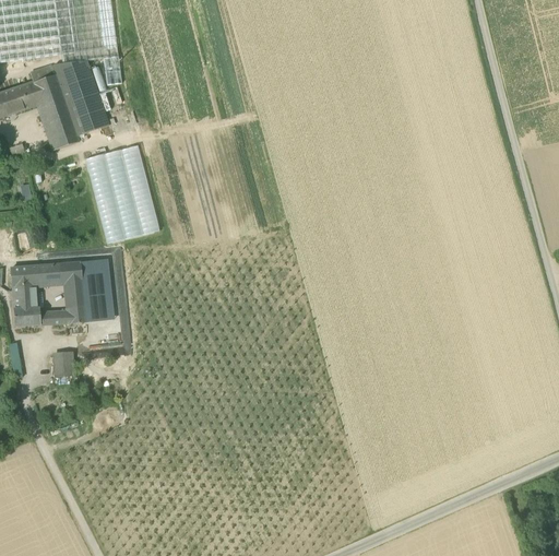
[(0,0),(0,61),(61,54),(52,0),(0,0)]
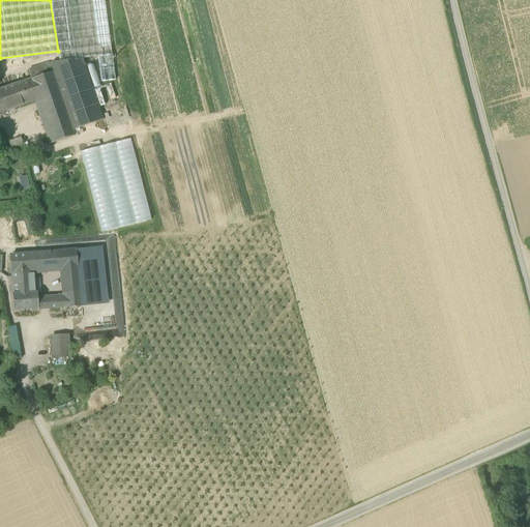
[(50,0),(58,51),(59,59),(82,56),(97,54),(112,53),(104,0),(50,0)]
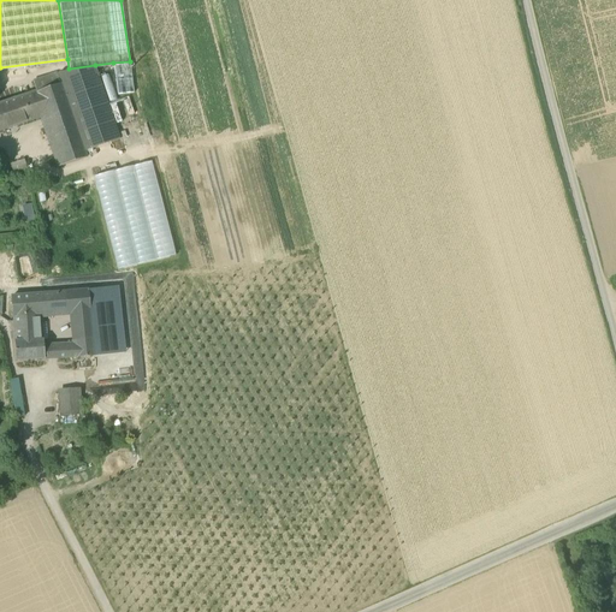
[(130,61),(113,63),(118,91),(134,90),(130,61)]
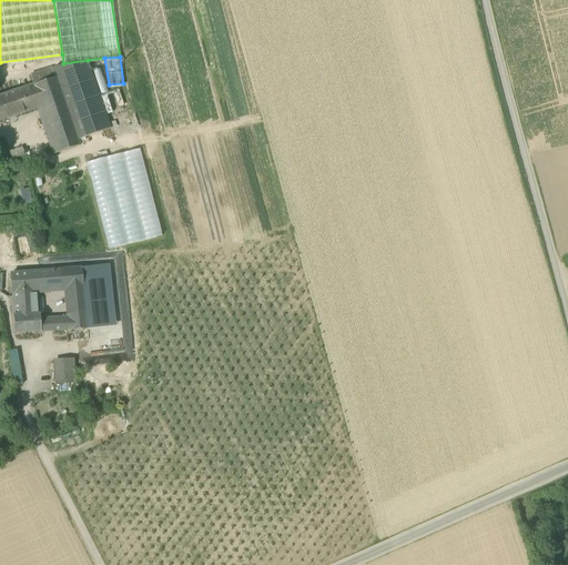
[(63,63),(53,64),(57,74),(79,137),(110,125),(88,60),(63,63)]
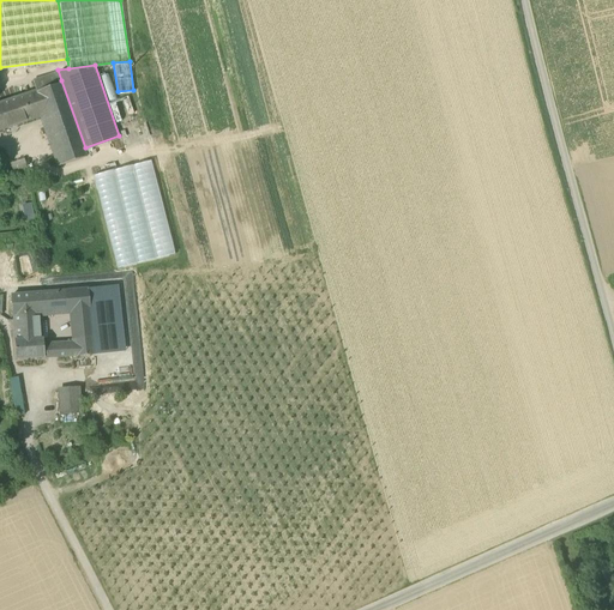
[(32,78),(36,89),(61,80),(58,70),(56,70),(32,78)]
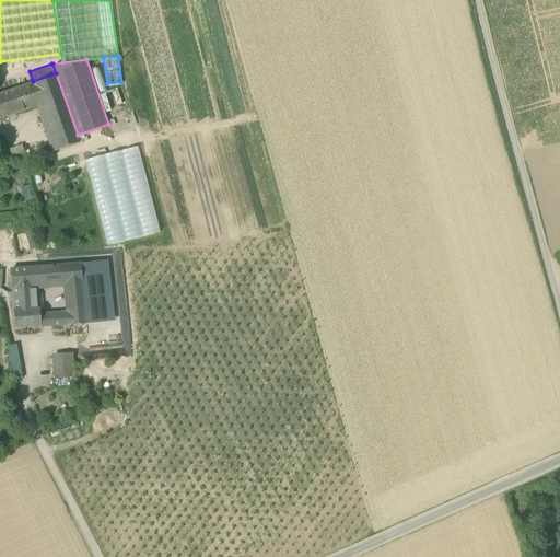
[(98,65),(91,68),(98,91),(107,88),(98,65)]
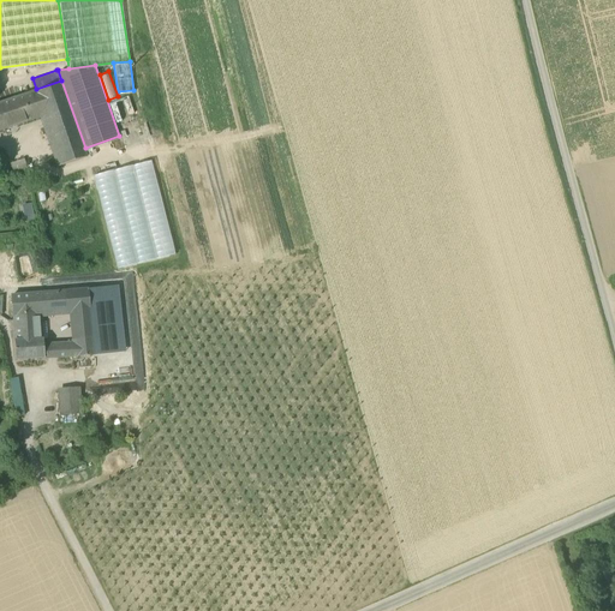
[(61,81),(36,89),(45,112),(61,162),(87,154),(85,148),(61,81)]
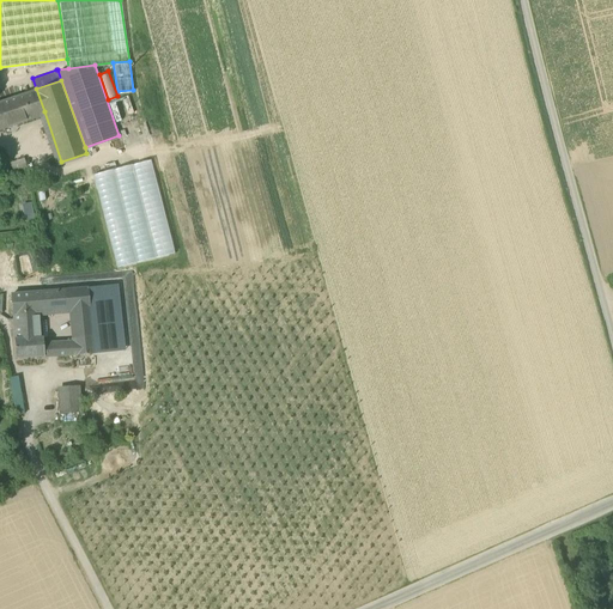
[(0,101),(0,127),(44,111),(36,89),(0,101)]
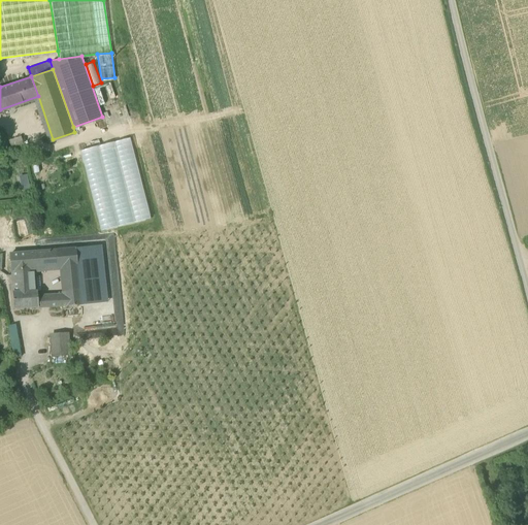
[(110,83),(105,85),(109,97),(114,95),(110,83)]
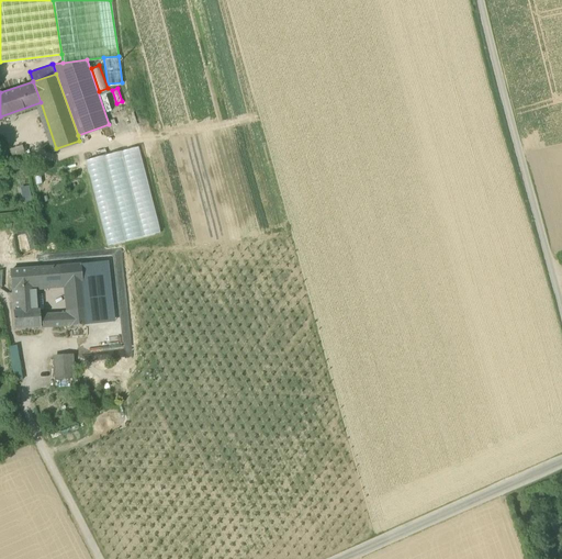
[(109,101),(103,102),(108,116),(113,114),(109,101)]
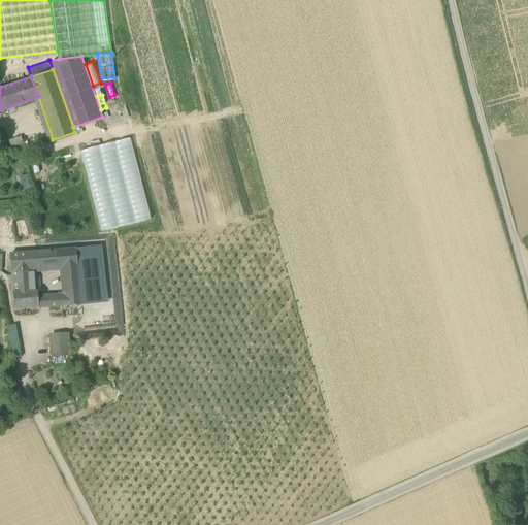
[(9,138),(13,150),(25,145),(21,134),(9,138)]
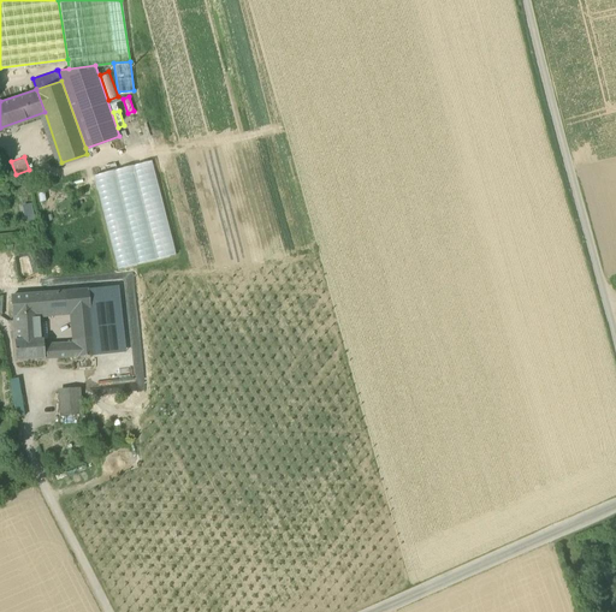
[(178,254),(158,159),(99,171),(119,266),(178,254)]
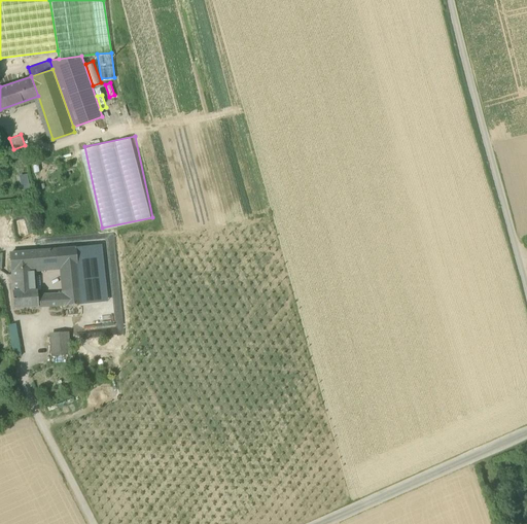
[(33,267),(63,264),(76,263),(75,246),(10,251),(11,269),(33,267)]
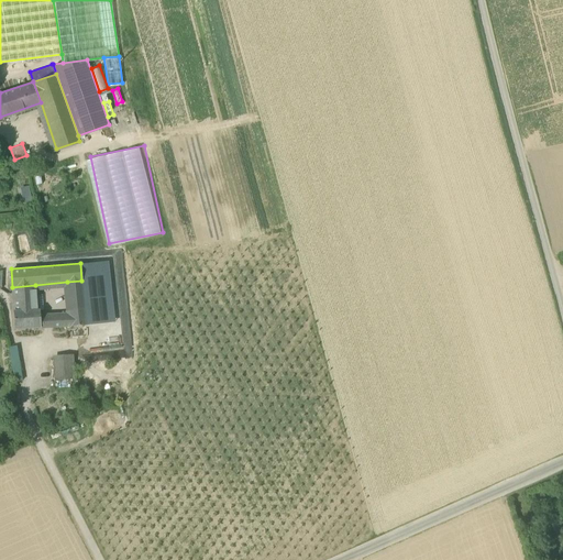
[(67,282),(70,315),(72,324),(87,322),(81,281),(67,282)]
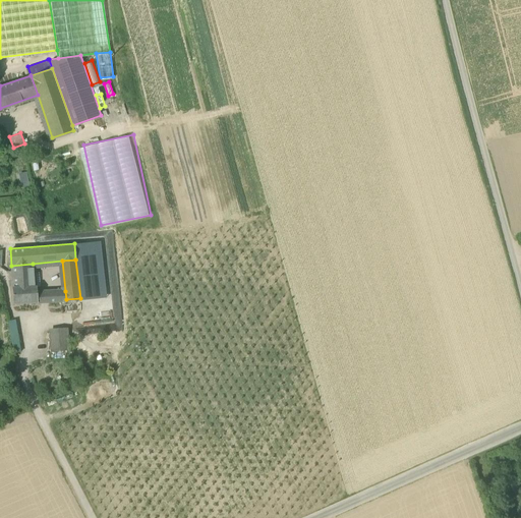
[(34,270),(33,264),(11,266),(12,286),(35,285),(34,283),(34,270)]
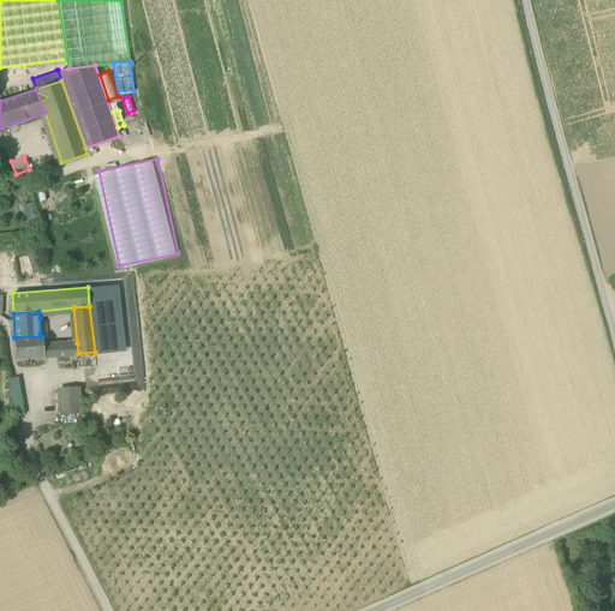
[(15,343),(16,357),(45,355),(43,345),(43,336),(43,334),(40,334),(41,336),(15,337),(15,343)]
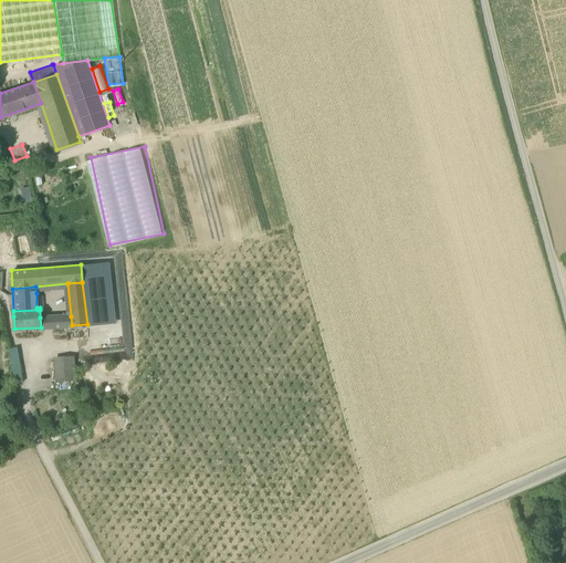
[(71,316),(52,318),(53,326),(72,325),(71,316)]
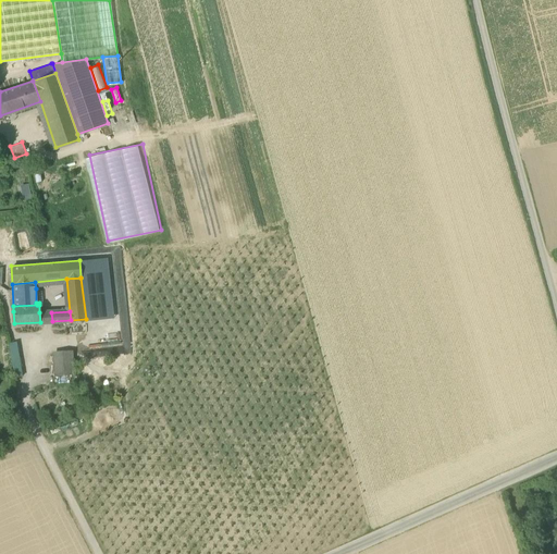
[(40,322),(52,321),(51,312),(39,312),(40,322)]
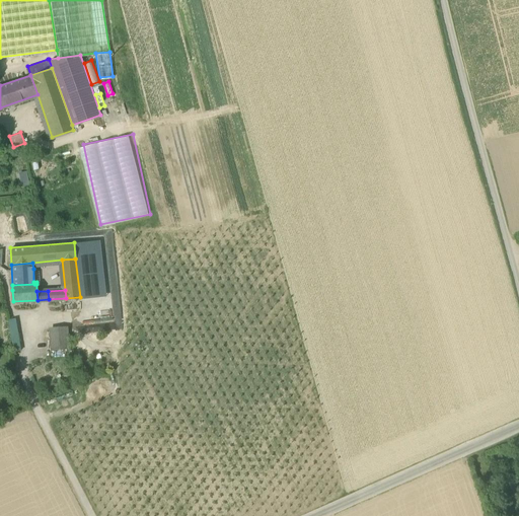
[(51,327),(53,348),(67,347),(65,326),(51,327)]
